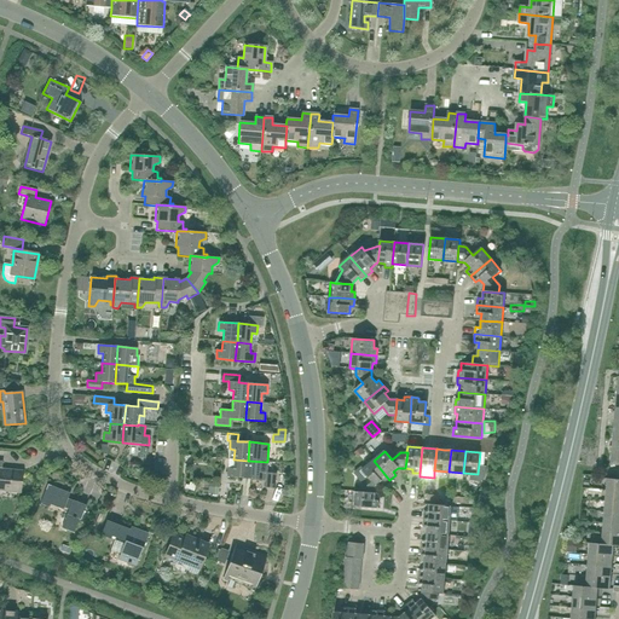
[(247,479),(248,461),(233,460),(233,469),(227,468),(227,476),(247,479)]
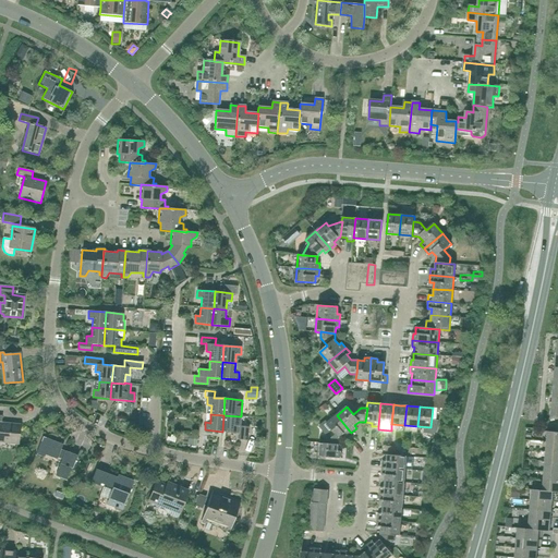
[(1,424),(2,416),(0,415),(0,440),(16,443),(16,445),(19,426),(1,424)]
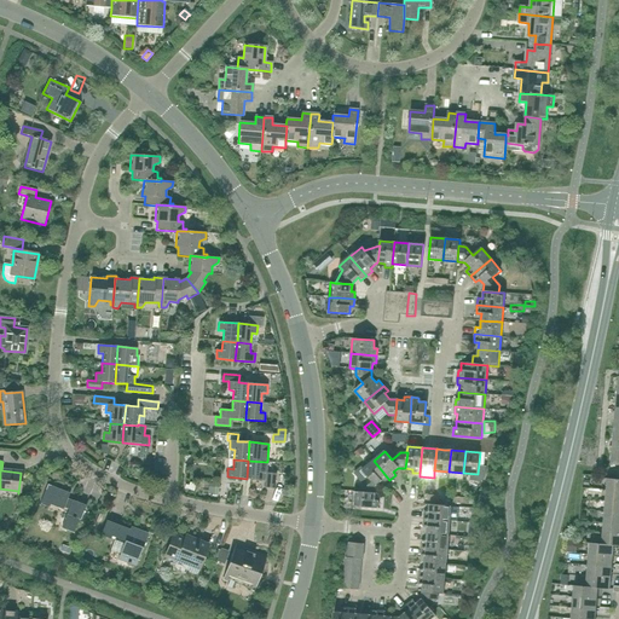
[(266,473),(267,462),(248,461),(247,479),(265,480),(265,487),(275,489),(276,474),(266,473)]
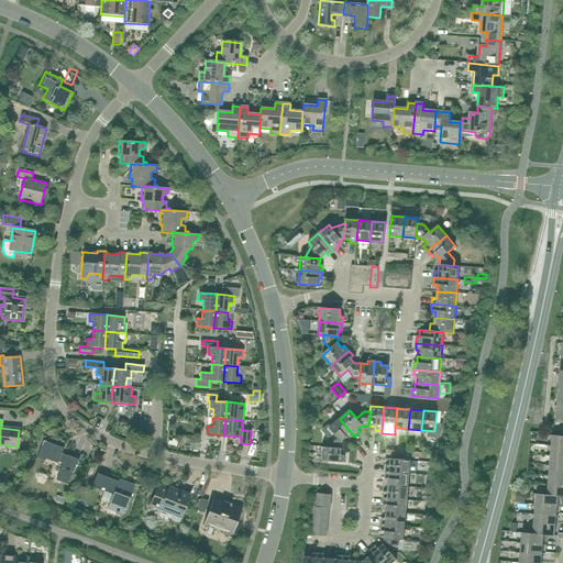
[(350,440),(354,437),(340,419),(329,428),(335,434),(328,441),(328,448),(342,449),(342,442),(348,438),(350,440)]
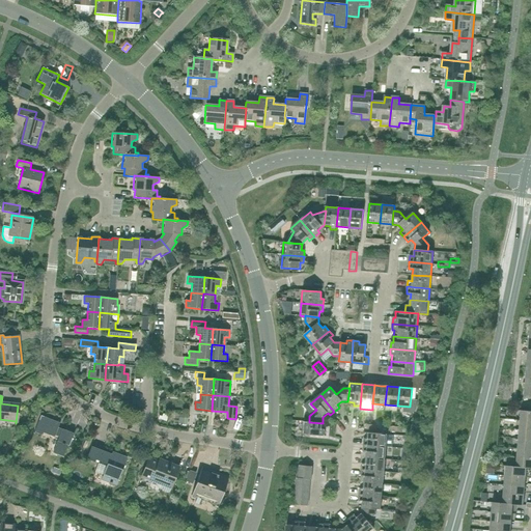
[(530,421),(530,411),(521,411),(520,420),(530,421)]
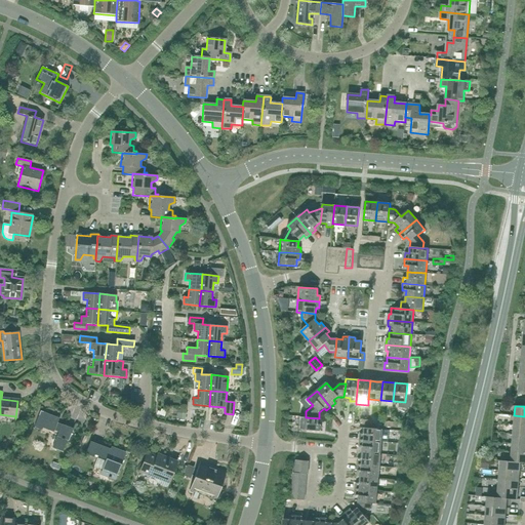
[(57,422),(59,418),(40,411),(34,428),(42,431),(42,428),(53,433),(54,431),(58,432),(52,448),(63,452),(67,440),(69,441),(73,429),(57,422)]
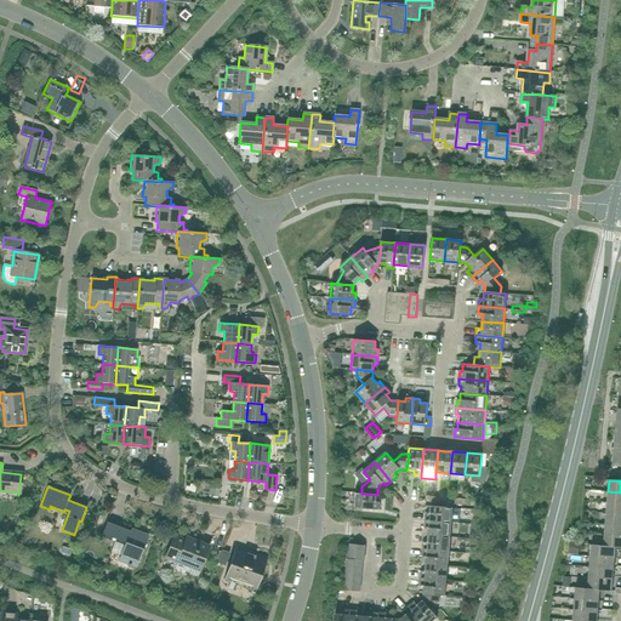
[(620,503),(620,493),(608,491),(607,502),(620,503)]
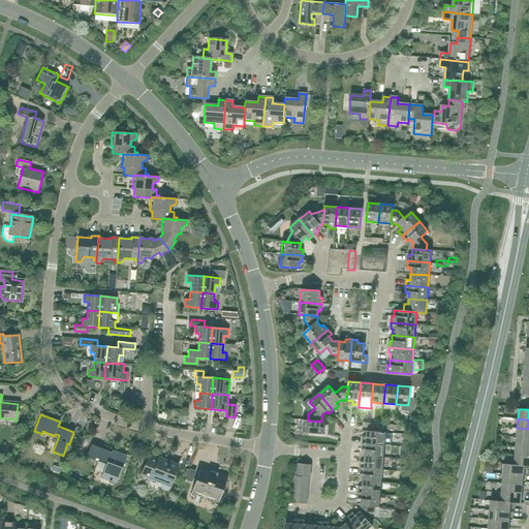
[(308,421),(303,419),(302,433),(323,435),(323,428),(320,428),(321,422),(308,421)]
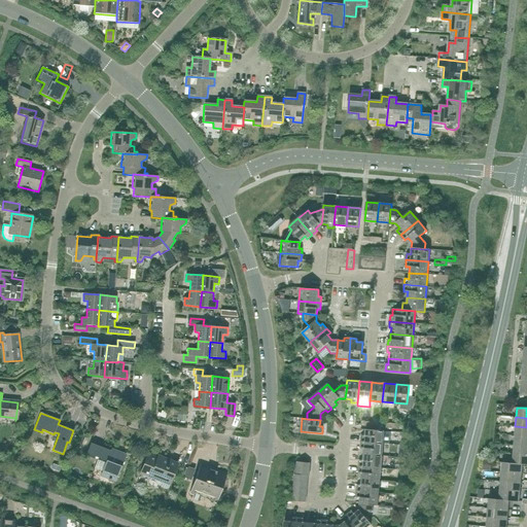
[(526,436),(526,427),(515,426),(514,435),(526,436)]
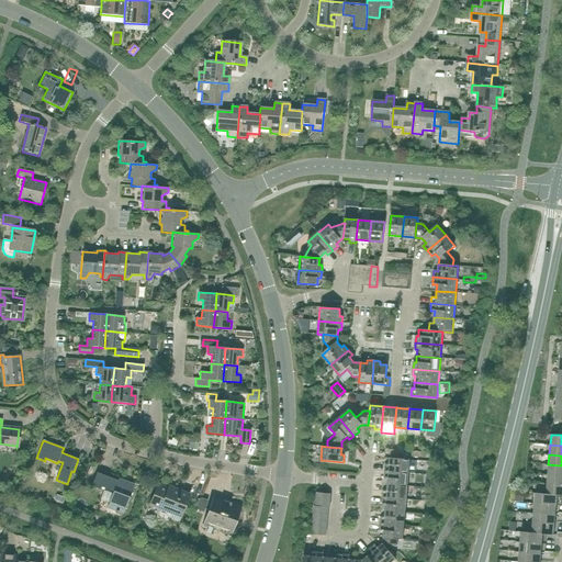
[(408,473),(409,460),(390,458),(390,464),(385,464),(384,471),(408,473)]
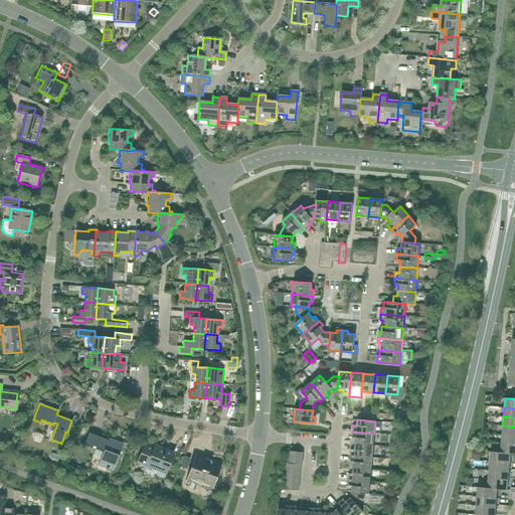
[(514,436),(514,426),(502,425),(502,435),(514,436)]
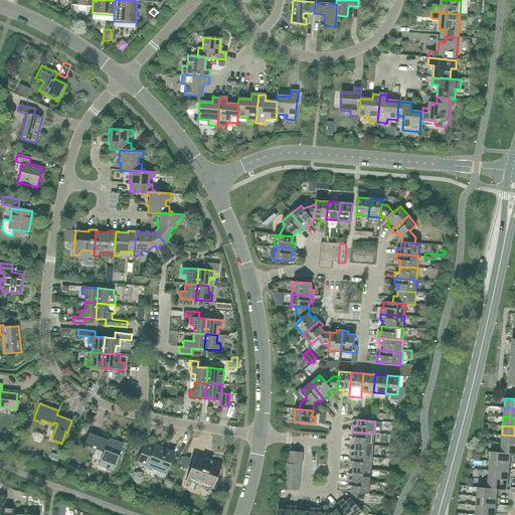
[(373,446),(374,434),(352,432),(352,438),(356,439),(355,444),(373,446)]
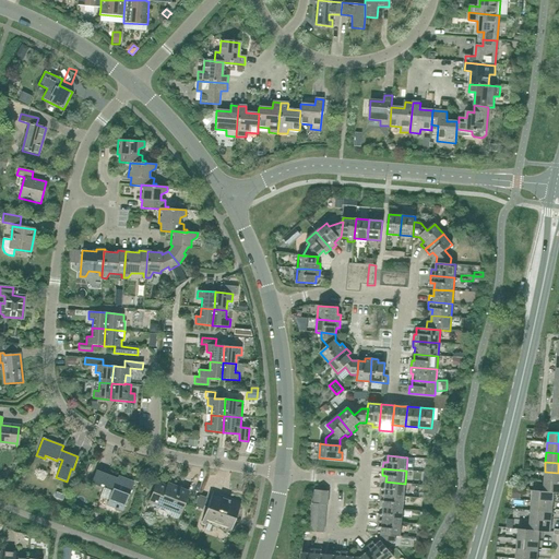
[(127,480),(126,482),(96,471),(91,484),(99,487),(100,485),(113,490),(107,501),(107,502),(107,503),(108,504),(108,506),(109,506),(110,507),(122,511),(133,483),(129,480),(128,479),(128,480),(127,480)]
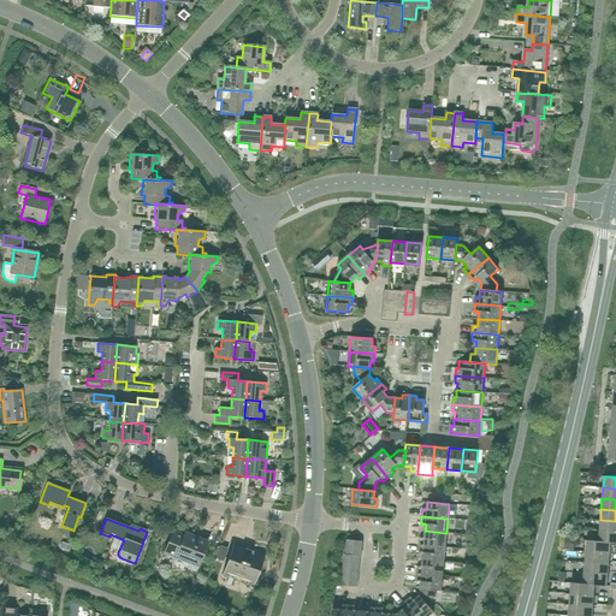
[(615,532),(615,521),(600,520),(599,531),(615,532)]
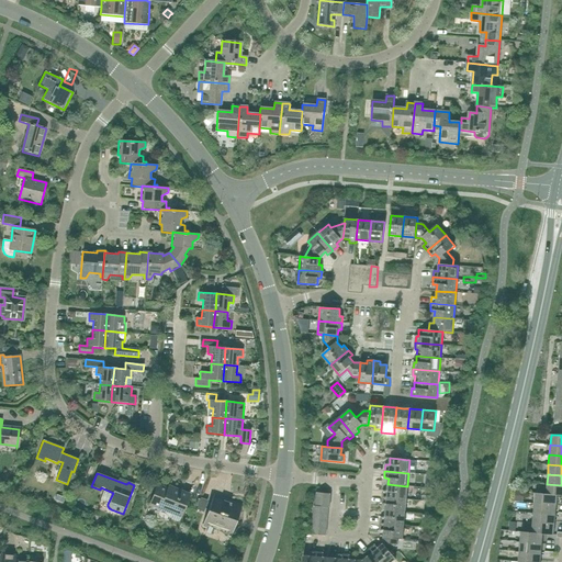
[(419,483),(418,495),(429,496),(430,484),(419,483)]
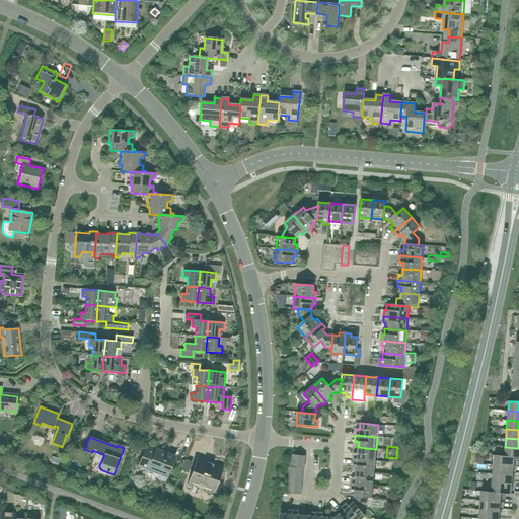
[(375,461),(376,449),(358,447),(358,453),(354,453),(353,459),(375,461)]
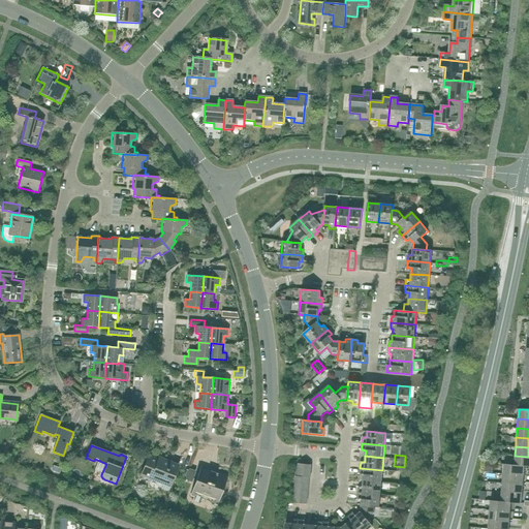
[(528,467),(528,457),(515,456),(514,465),(524,466),(524,467),(528,467)]
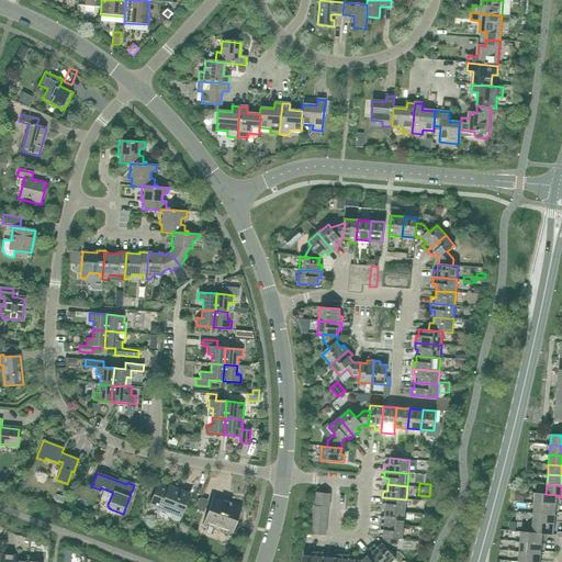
[(169,486),(168,490),(158,485),(150,505),(181,516),(189,494),(169,486)]
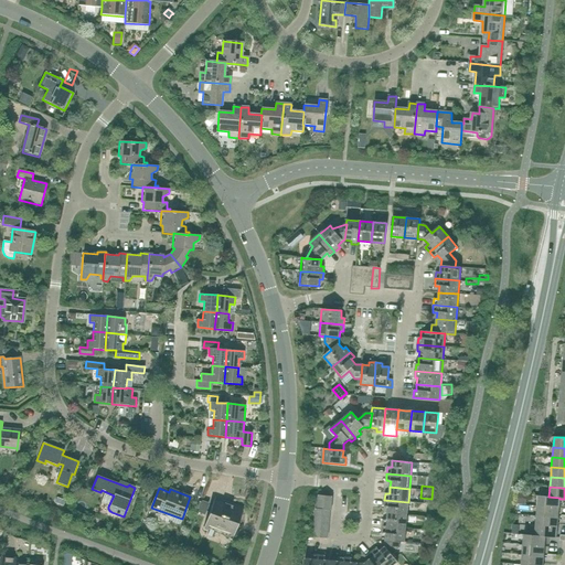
[(548,497),(537,496),(536,505),(560,508),(560,499),(560,498),(548,497)]
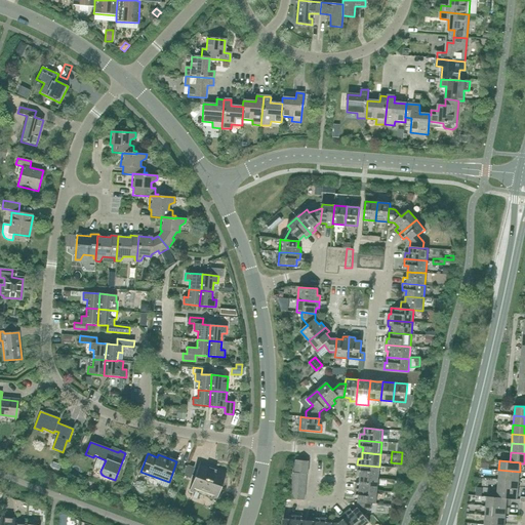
[(213,498),(223,473),(201,465),(197,477),(195,476),(190,490),(192,491),(213,498)]
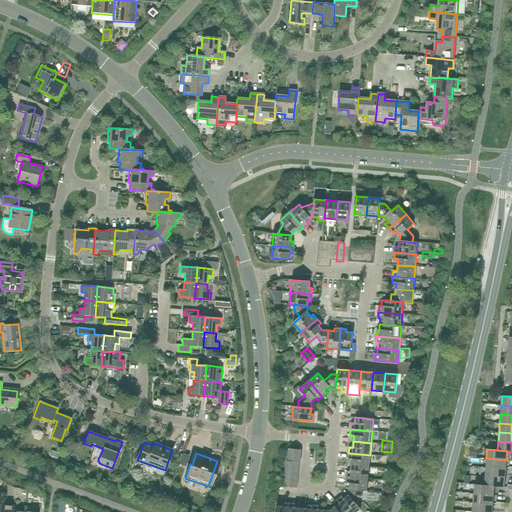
[(369,467),(370,455),(348,453),(348,459),(352,460),(351,465),(369,467)]
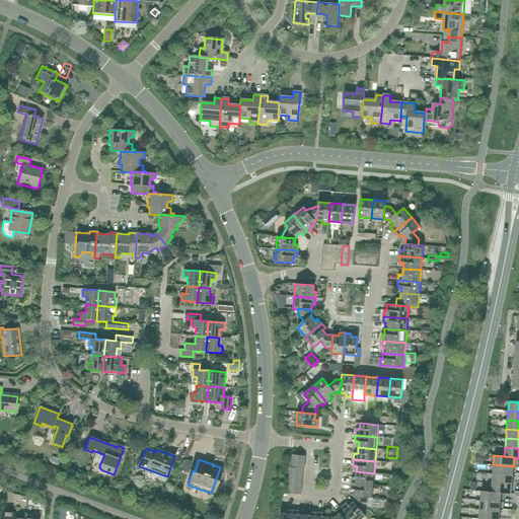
[(513,475),(514,466),(493,464),(493,473),(513,475)]
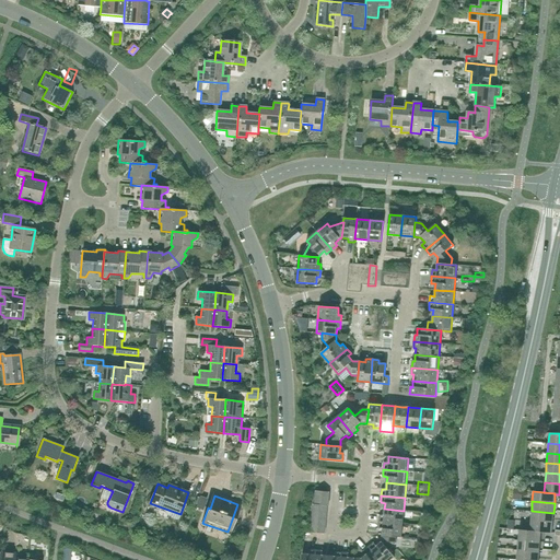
[(403,524),(404,511),(384,509),(384,515),(380,515),(378,522),(403,524)]
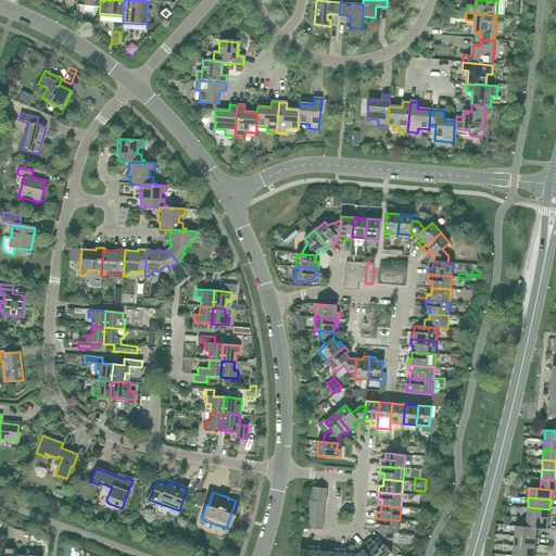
[(548,519),(550,509),(528,507),(527,517),(548,519)]
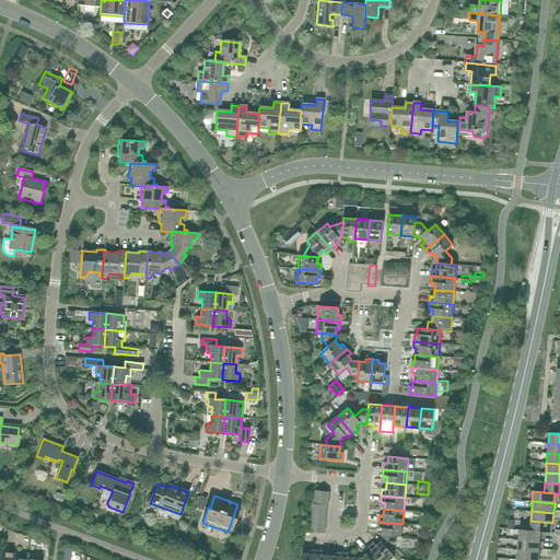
[(551,534),(552,523),(531,521),(529,531),(543,532),(543,533),(551,534)]
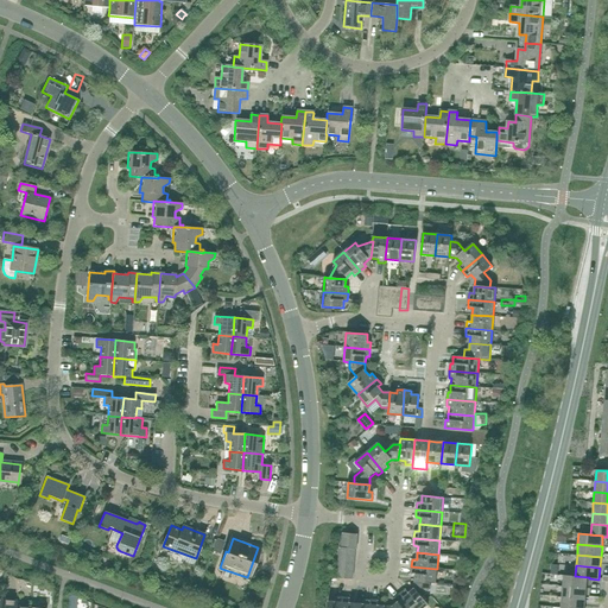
[(436,583),(437,569),(411,567),(411,574),(416,575),(415,581),(430,582),(430,583),(436,583)]
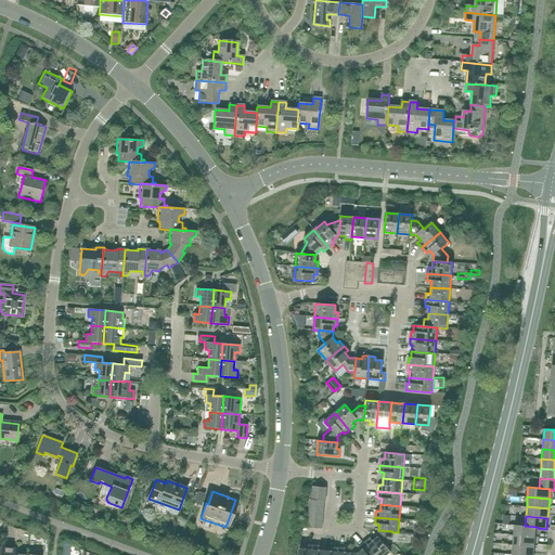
[(538,527),(525,526),(514,525),(514,536),(537,537),(538,528),(538,527)]
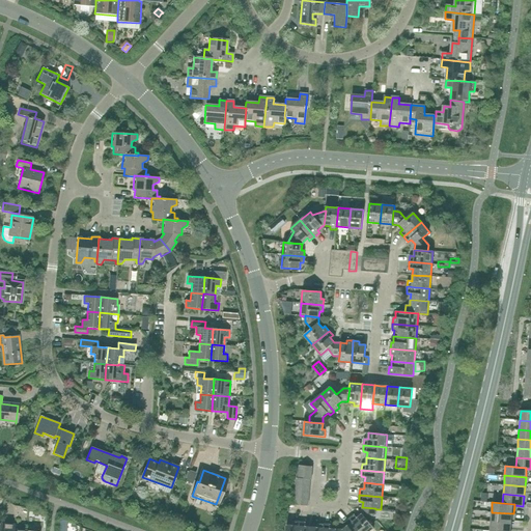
[(375,509),(375,508),(362,507),(362,513),(357,518),(355,514),(350,519),(360,530),(369,530),(373,528),(368,521),(375,514),(375,509)]
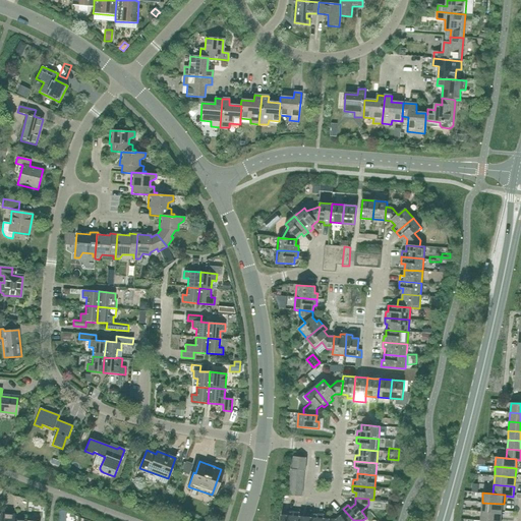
[(503,513),(504,504),(482,503),(481,512),(503,513)]
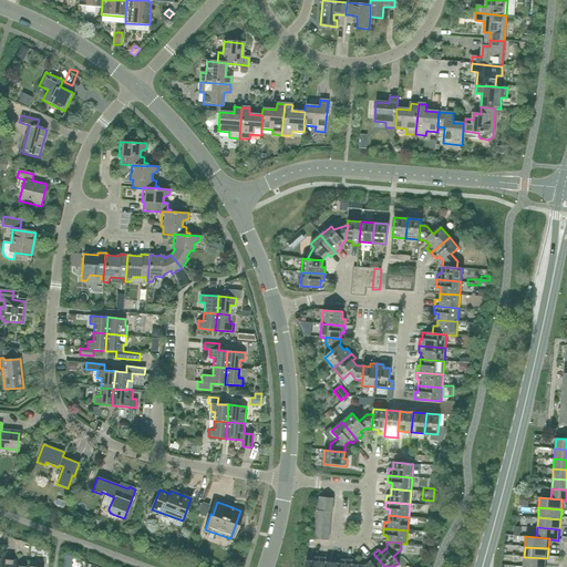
[(384,566),(373,554),(368,558),(371,562),(366,566),(359,565),(359,566),(384,566)]
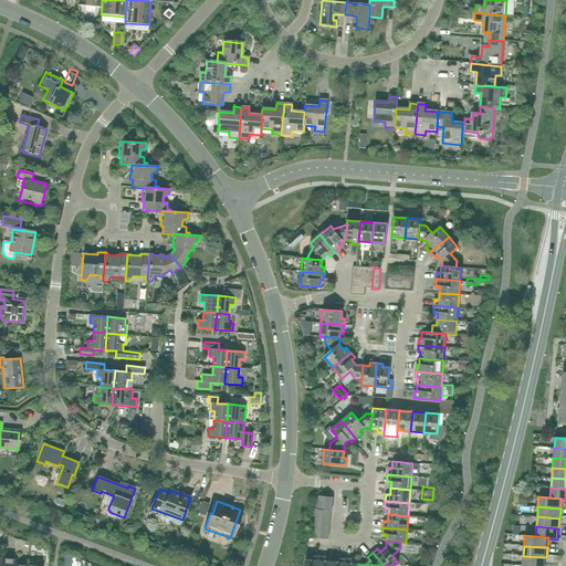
[(318,565),(320,556),(313,556),(312,559),(305,559),(304,565),(318,565)]
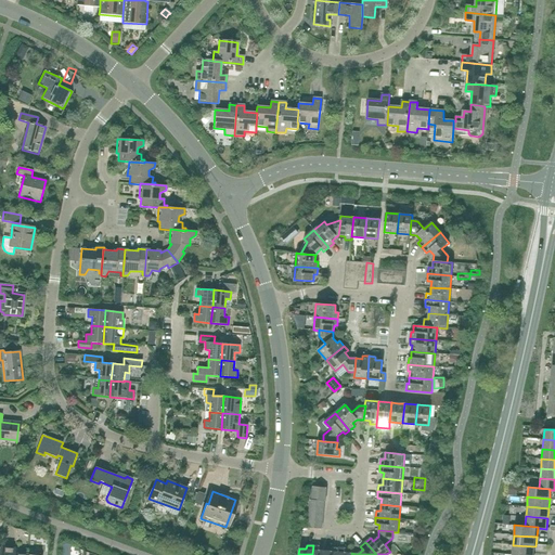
[(320,546),(313,545),(312,554),(325,554),(325,551),(320,551),(320,546)]
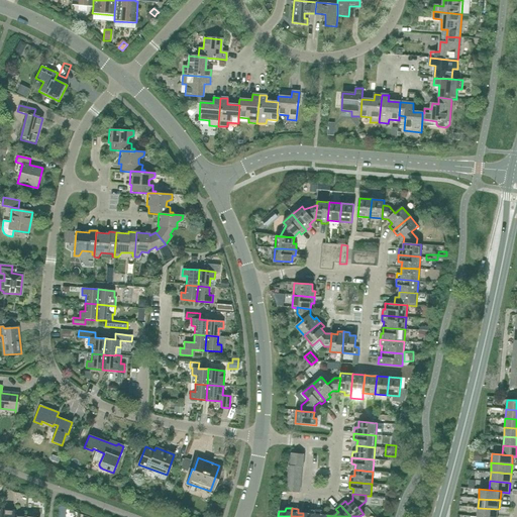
[(481,516),(498,516),(499,509),(478,508),(477,516),(481,516)]
